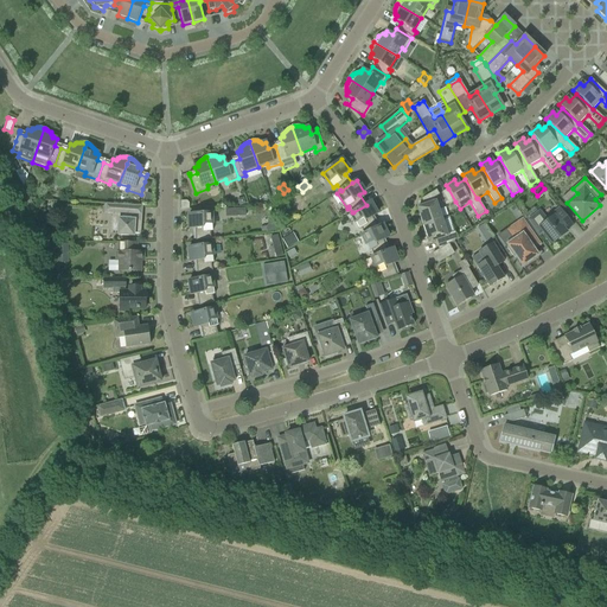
[(449,205),(455,202),(448,189),(441,193),(449,205)]
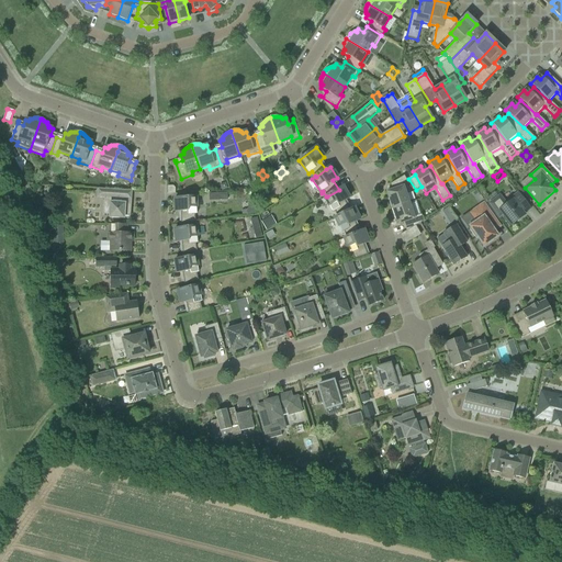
[(388,198),(392,209),(402,205),(407,204),(403,187),(402,183),(406,180),(404,176),(390,184),(392,191),(386,192),(388,198)]
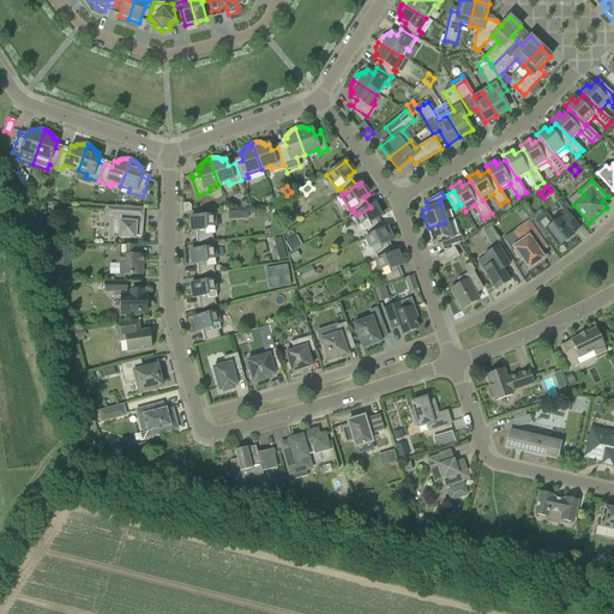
[(374,204),(371,208),(357,215),(356,215),(354,216),(362,233),(365,232),(368,236),(383,230),(377,220),(381,217),(374,204)]
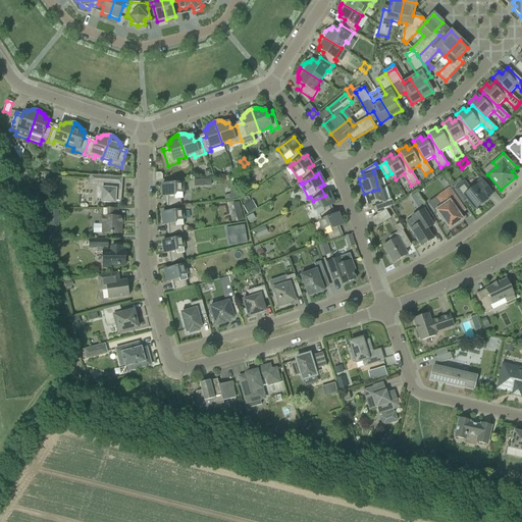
[(122,186),(122,177),(90,175),(90,184),(97,184),(96,191),(101,192),(101,202),(115,203),(115,201),(121,201),(121,192),(118,192),(118,186),(122,186)]
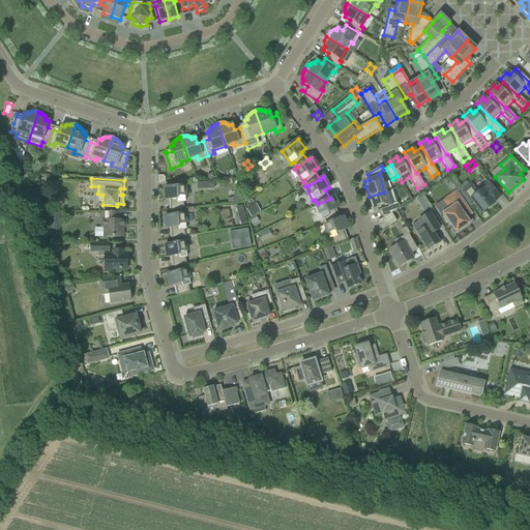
[(494,202),(500,197),(489,182),(477,192),(471,183),(460,192),(470,206),(474,203),(476,205),(475,206),(480,213),(481,212),(482,213),(495,203),(494,202)]
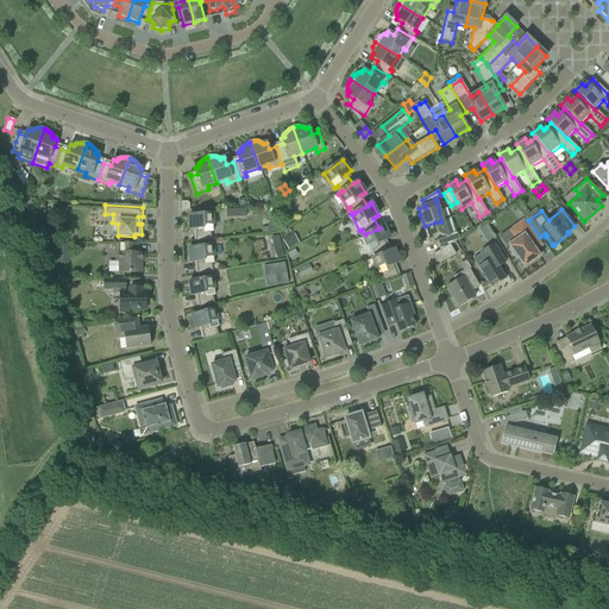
[(189,215),(189,230),(195,230),(196,243),(212,240),(211,233),(213,232),(213,214),(189,215)]
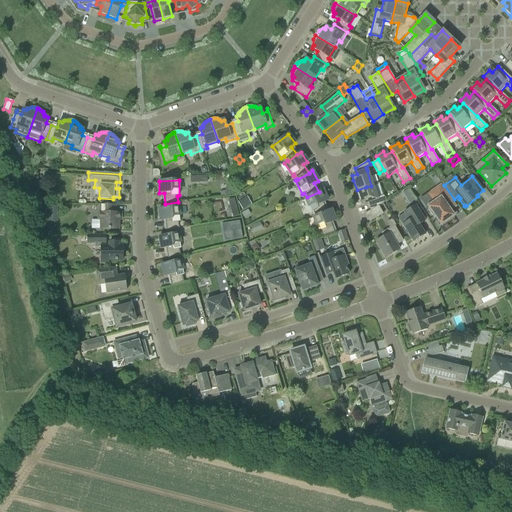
[(435,217),(441,225),(449,219),(448,217),(452,214),(443,201),(449,197),(440,185),(430,193),(436,201),(428,207),(427,209),(433,218),(435,217)]
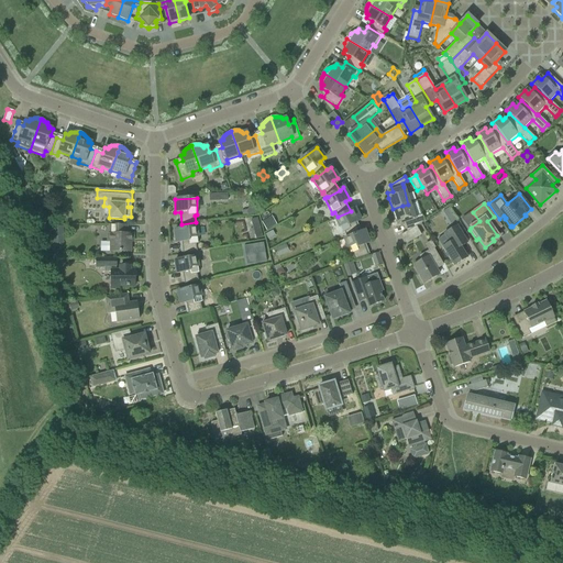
[(408,205),(403,206),(393,209),(396,221),(397,221),(398,225),(404,223),(407,232),(416,227),(424,222),(421,216),(412,219),(408,205)]
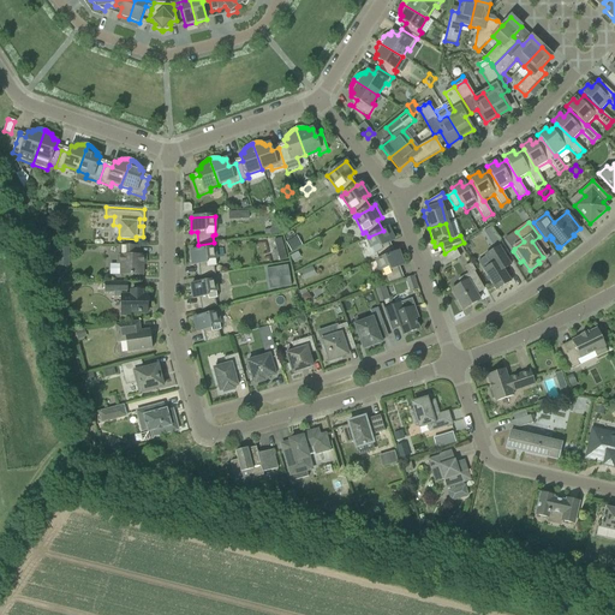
[(483,232),(487,237),(494,233),(490,227),(483,232)]
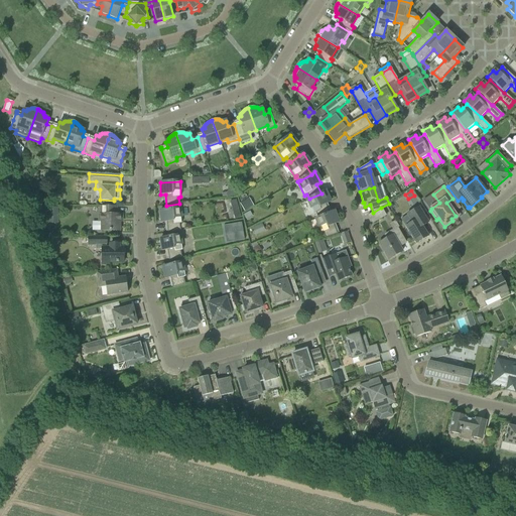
[(315,213),(317,218),(330,214),(326,205),(331,203),(325,191),(321,194),(309,199),(306,201),(313,214),(315,213)]
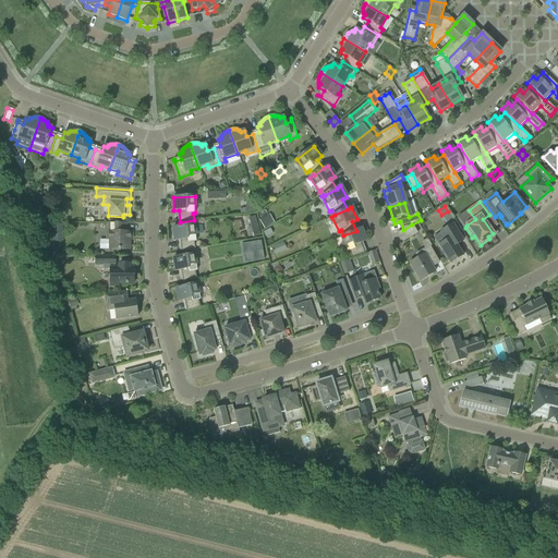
[(255,217),(249,218),(254,238),(261,235),(255,217)]
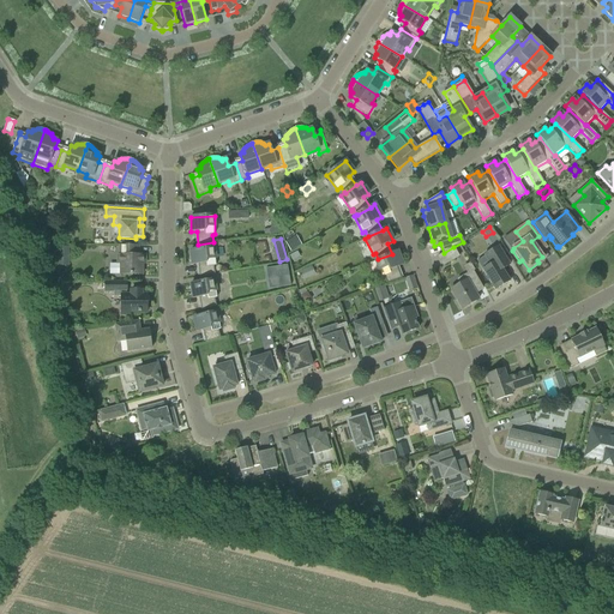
[(290,253),(298,248),(298,247),(293,239),(286,244),(290,253)]
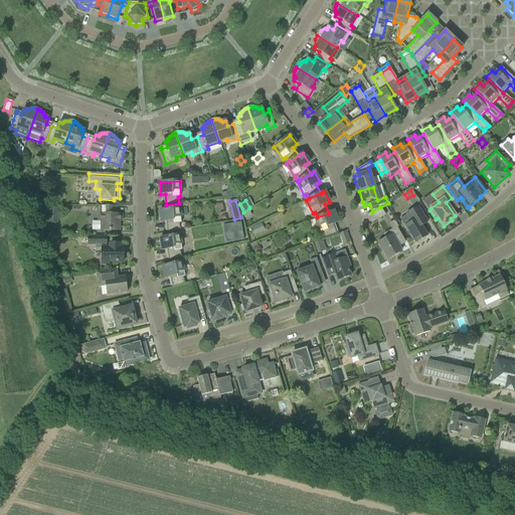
[(116,214),(116,206),(100,206),(100,214),(99,214),(99,221),(101,221),(101,230),(119,231),(119,221),(122,221),(122,214),(116,214)]
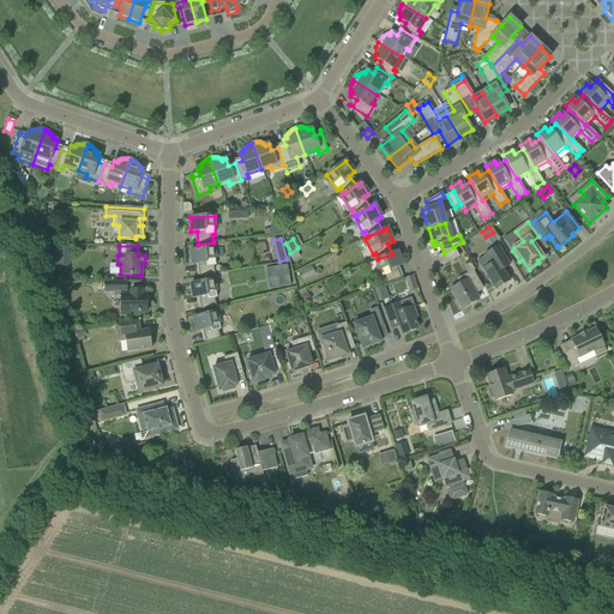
[(56,257),(68,257),(68,247),(56,247),(56,257)]
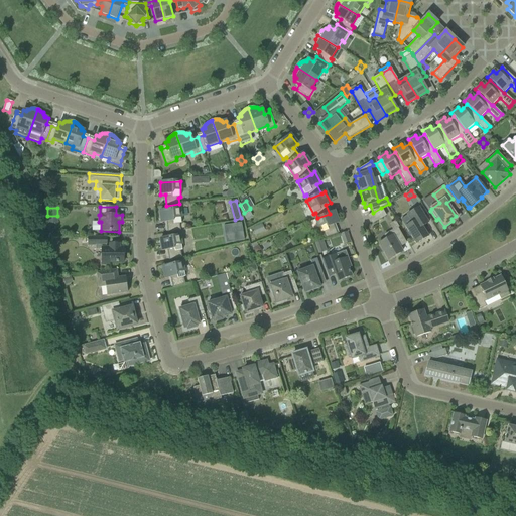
[(381,208),(373,213),(368,216),(371,222),(372,223),(385,216),(381,208)]
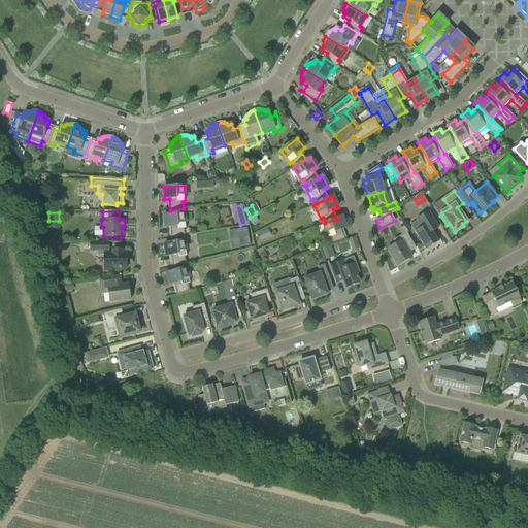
[(415,232),(426,250),(438,242),(430,229),(436,225),(429,212),(416,220),(421,228),(415,232)]
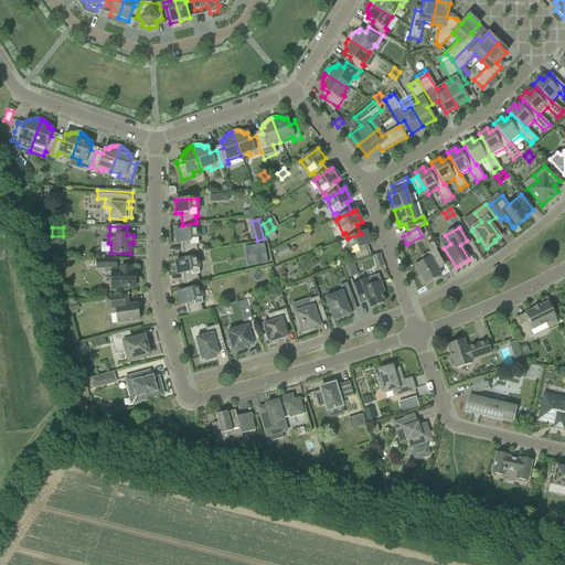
[(198,228),(176,231),(177,244),(182,243),(183,255),(198,253),(196,245),(199,245),(198,228)]
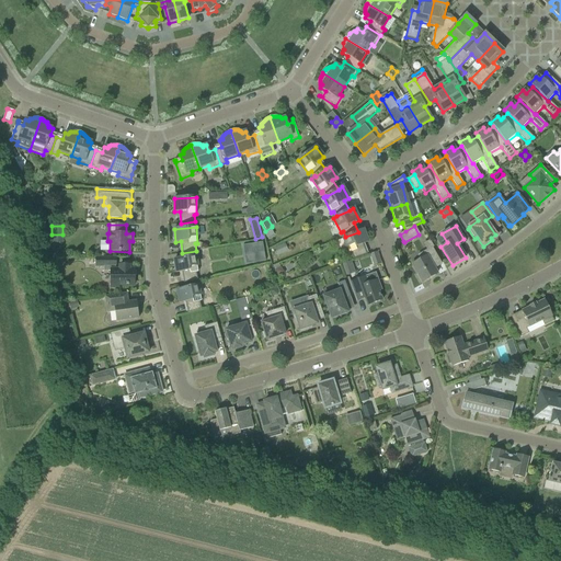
[(272,230),(264,235),(267,239),(274,236),(272,230)]
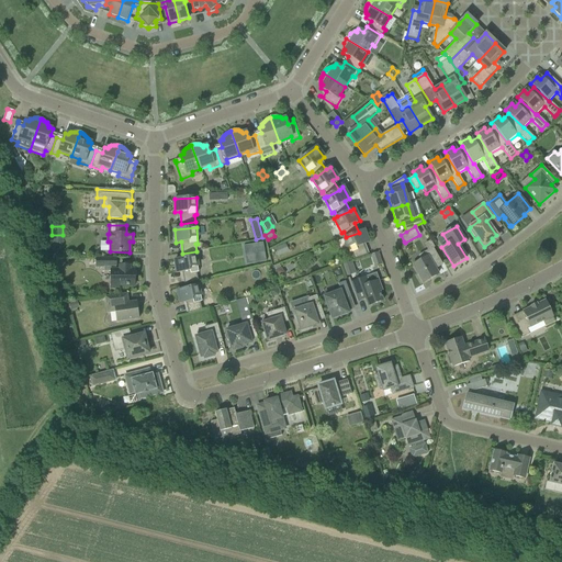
[(355,260),(368,255),(363,245),(369,243),(363,231),(359,233),(346,237),(344,238),(349,255),(351,254),(355,260)]
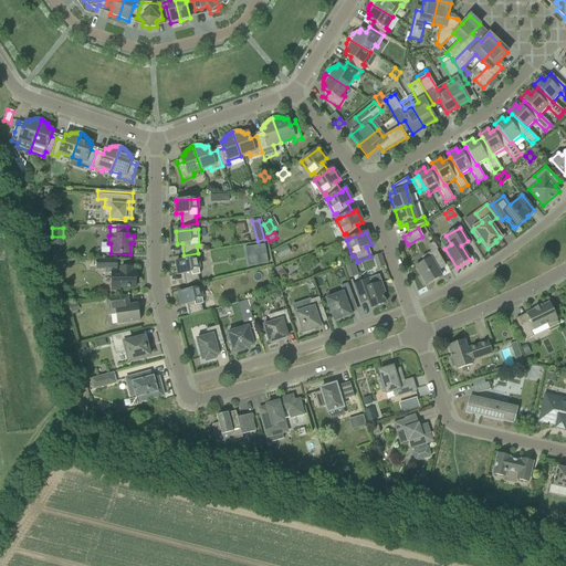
[(264,244),(248,248),(250,257),(265,254),(264,244)]
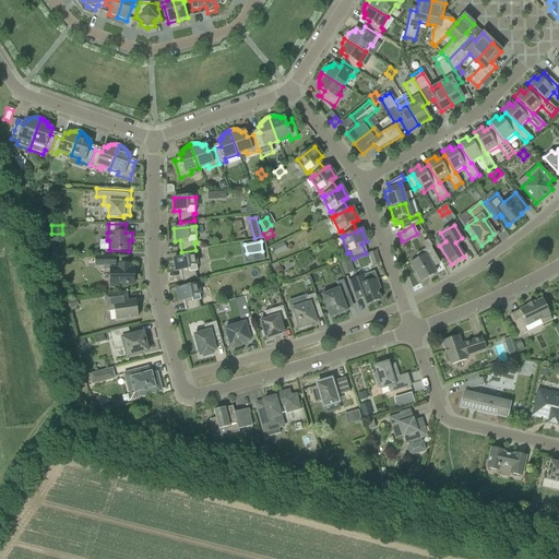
[(285,251),(282,244),(273,248),(276,256),(285,251)]
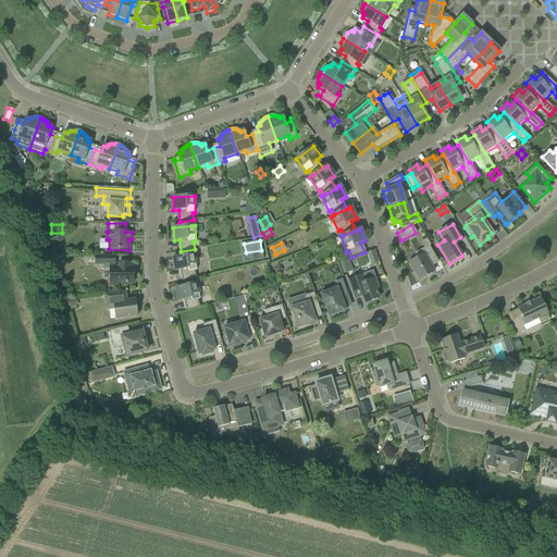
[(438,262),(429,246),(415,254),(417,258),(409,263),(415,273),(413,274),(417,281),(419,280),(419,281),(434,272),(431,267),(438,262)]
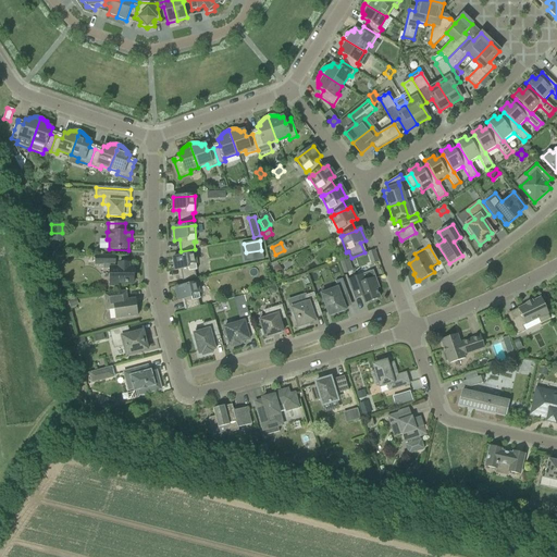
[(374,250),(367,252),(371,264),(379,261),(374,250)]
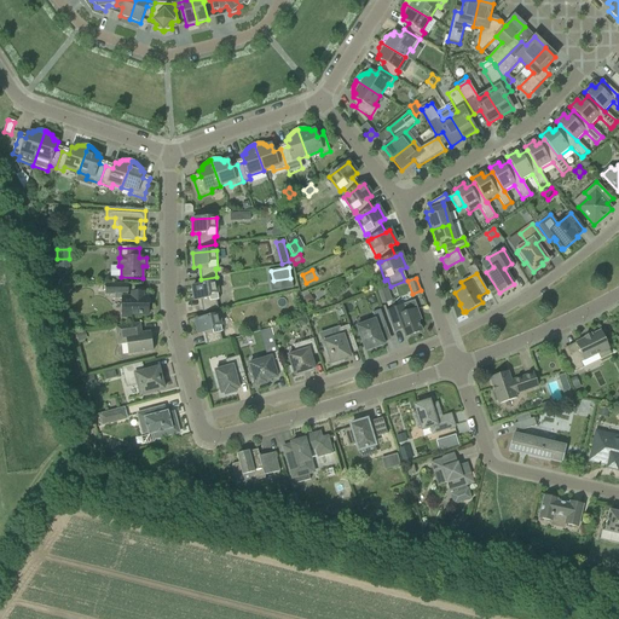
[(215,283),(192,287),(195,301),(201,300),(203,313),(218,310),(217,301),(219,301),(215,283)]
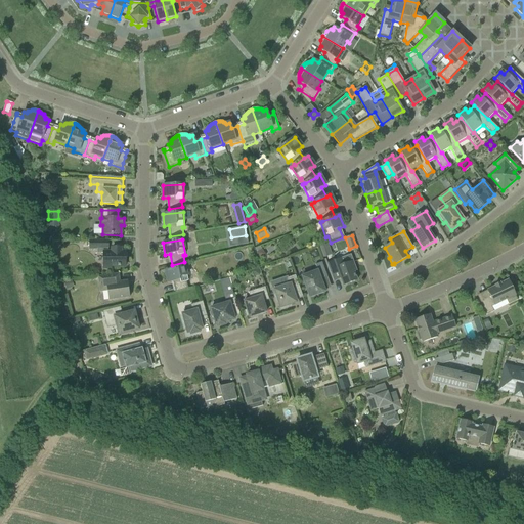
[(111,266),(125,266),(125,259),(127,258),(127,253),(125,253),(125,252),(119,252),(119,249),(121,249),(121,248),(112,248),(112,252),(107,252),(107,249),(107,242),(89,242),(89,249),(96,249),(96,253),(102,253),(102,269),(111,269),(111,266)]
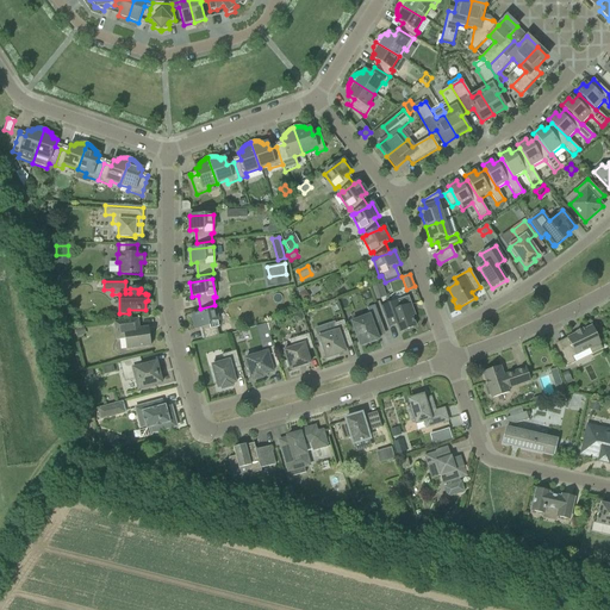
[(372,288),(375,297),(385,293),(381,285),(372,288)]
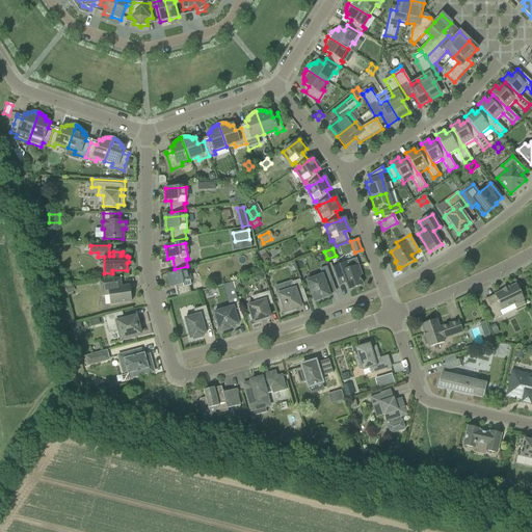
[(260,258),(264,263),(270,259),(266,254),(260,258)]
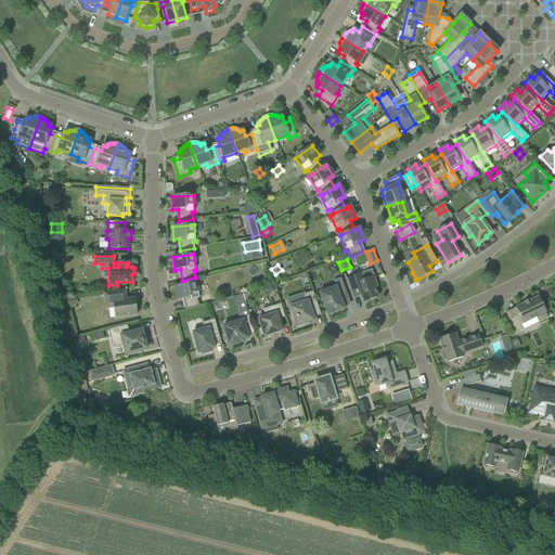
[(363,302),(366,301),(378,297),(375,288),(377,287),(371,271),(361,274),(347,280),(353,298),(361,295),(363,302)]
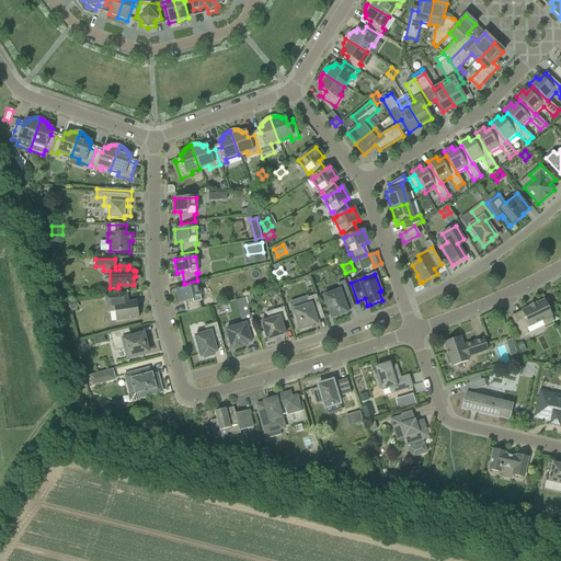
[(331,319),(348,313),(343,300),(351,297),(345,282),(338,284),(340,289),(322,296),(331,319)]
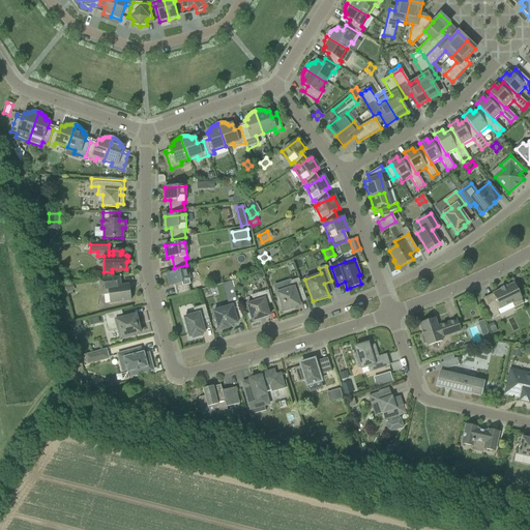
[(175,286),(177,296),(190,293),(188,286),(190,285),(187,270),(167,274),(170,287),(175,286)]
